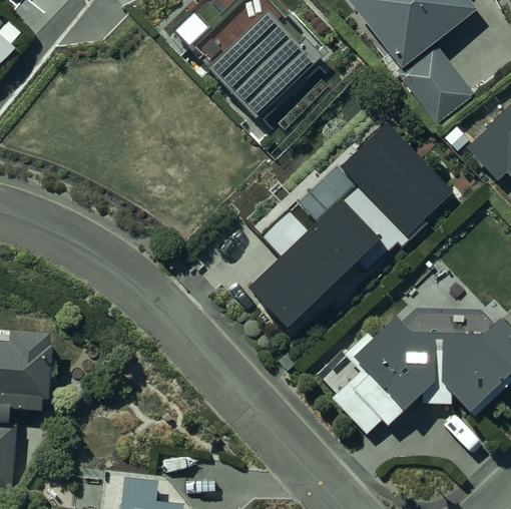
[(336,46),(287,0),(200,0),(168,35),(261,123),(336,46)]
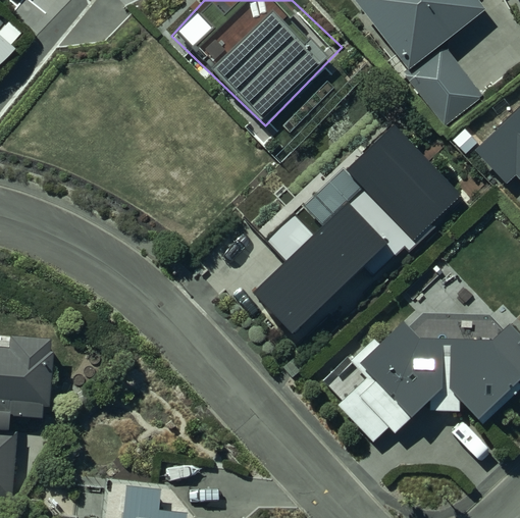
[(352,0),(409,70),(406,73),(446,122),(482,92),(448,49),(449,39),(485,9),(477,0),(352,0)]
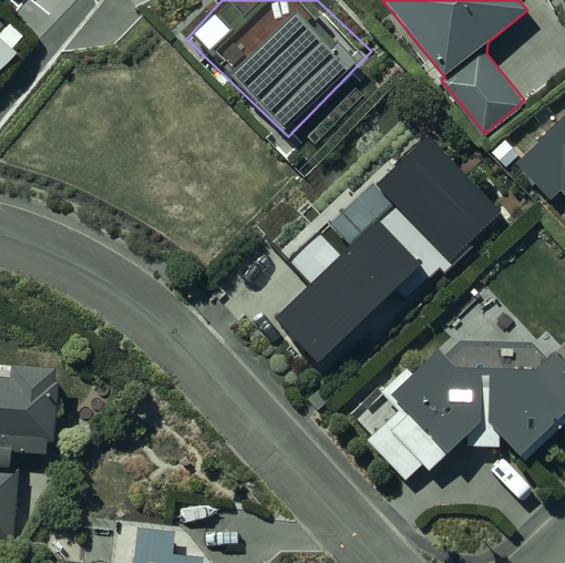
[(0,70),(4,67),(9,62),(12,58),(16,54),(0,41),(0,70)]
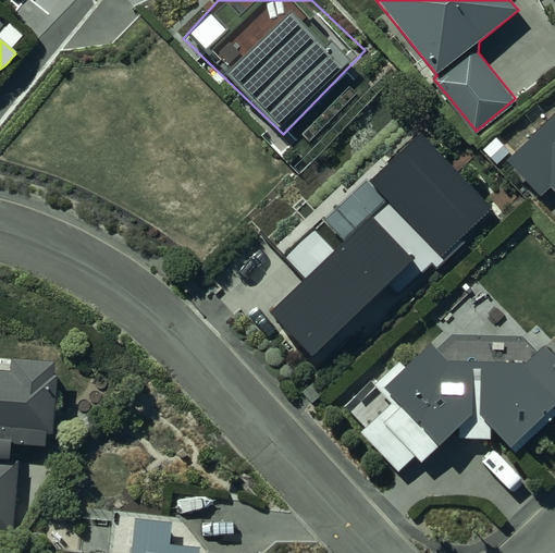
[(554,115),(506,162),(540,196),(551,186),(554,191),(554,115)]
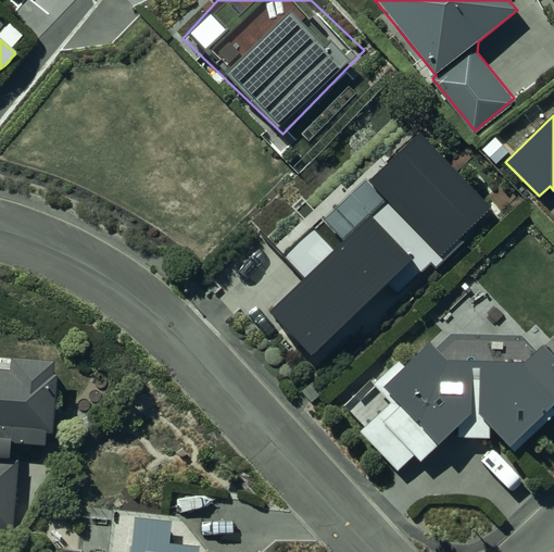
[(489,208),(416,137),(368,183),(387,203),(335,252),(312,228),(282,256),(305,281),(268,316),(309,360),(388,286),(397,296),(431,261),(439,267),(465,241),(461,237),(489,208)]
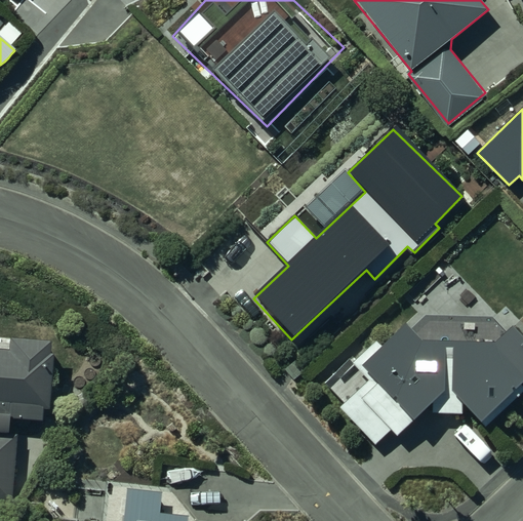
[(420,342),(406,326),(383,346),(378,341),(359,357),(356,354),(327,383),(345,401),(338,407),(375,443),(390,430),(397,436),(432,403),(432,412),(469,412),(479,424),(481,422),(486,426),(522,393),(522,388),(521,387),(522,385),(522,343),(509,328),(492,344),(420,342)]
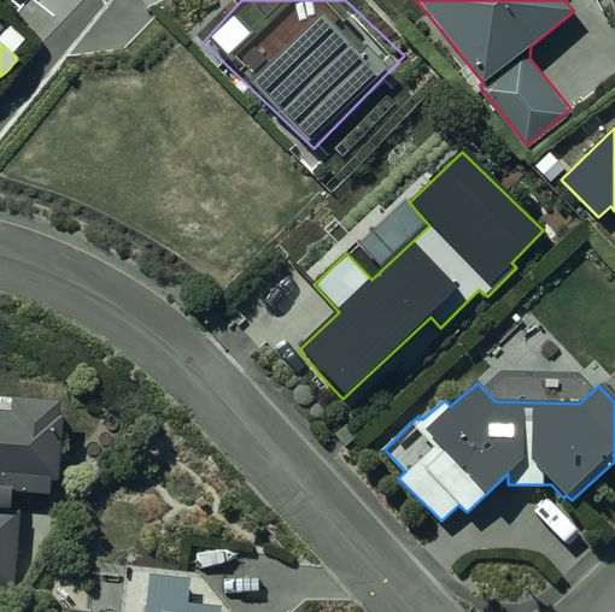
[(0,584),(15,587),(21,508),(10,507),(12,478),(57,482),(62,419),(58,419),(59,402),(12,399),(12,406),(0,405),(0,584)]
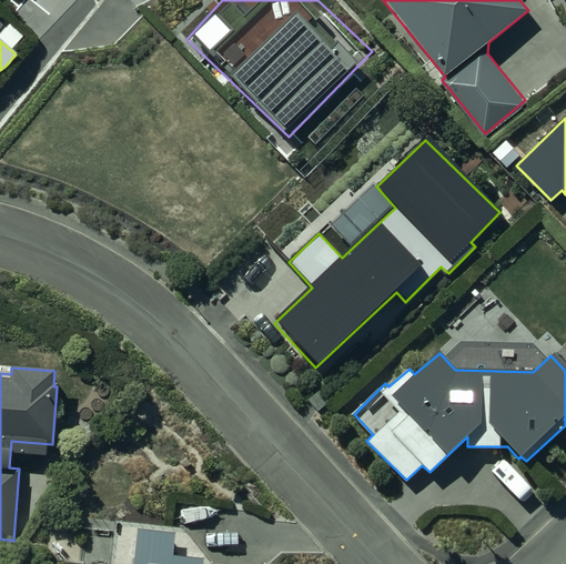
[(137,527),(135,536),(132,536),(130,555),(133,555),(132,563),(201,563),(202,561),(172,557),(173,534),(142,529),(137,527)]
